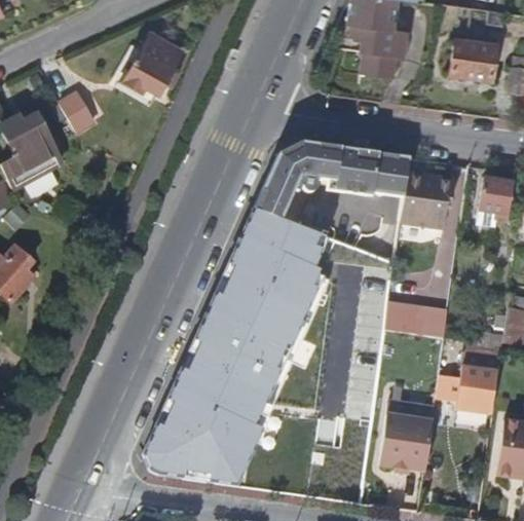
[(405,57),(409,30),(394,27),(397,0),(353,0),(350,21),(354,22),(353,29),(357,36),(362,37),(360,51),(363,51),(360,73),(394,78),(397,56),(405,57)]
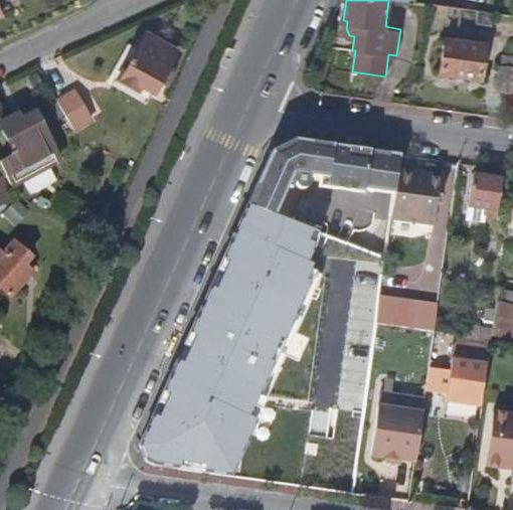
[(494,23),(496,10),(480,8),(478,21),(494,23)]
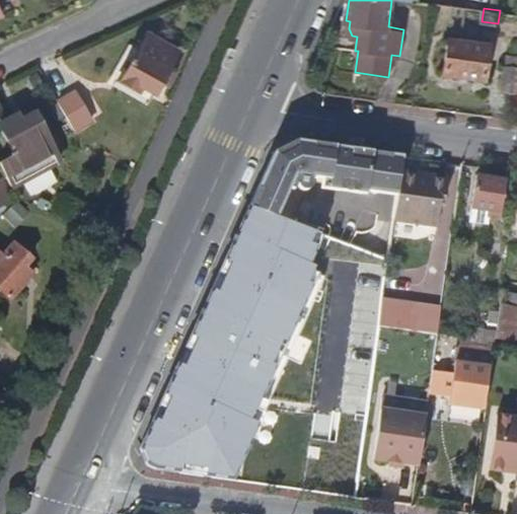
[(157,88),(180,45),(148,27),(140,44),(130,40),(114,70),(121,73),(142,84),(144,81),(157,88)]
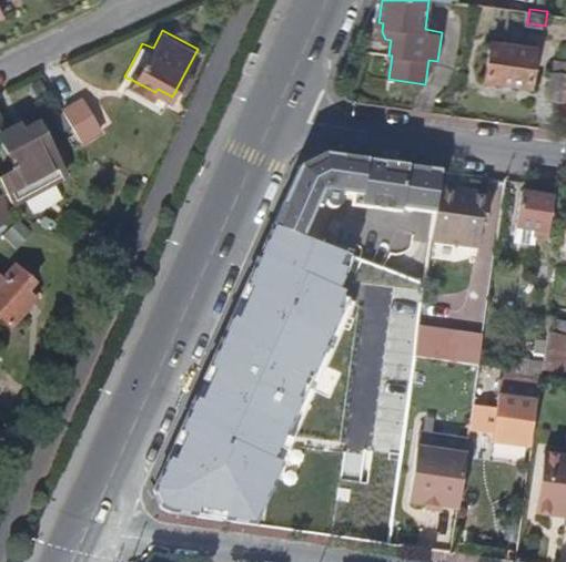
[(532,83),(537,44),(493,39),(487,78),(532,83)]
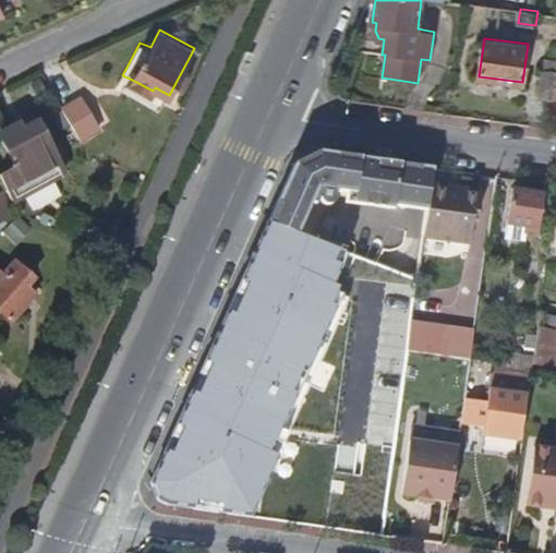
[(555,57),(546,56),(541,95),(555,97),(555,57)]
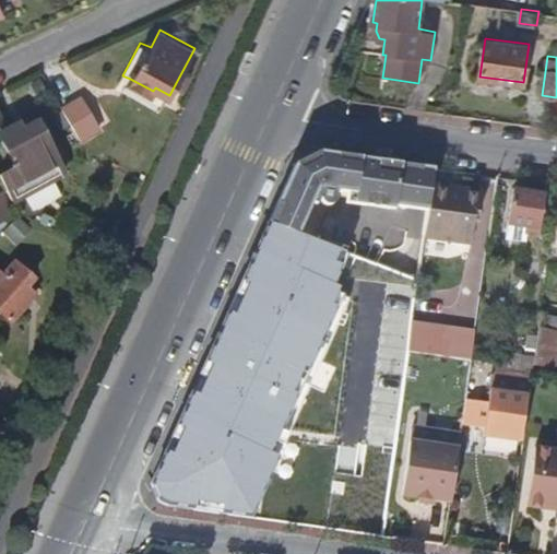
[(169,95),(155,87),(153,91),(130,79),(125,89),(162,110),(169,95)]
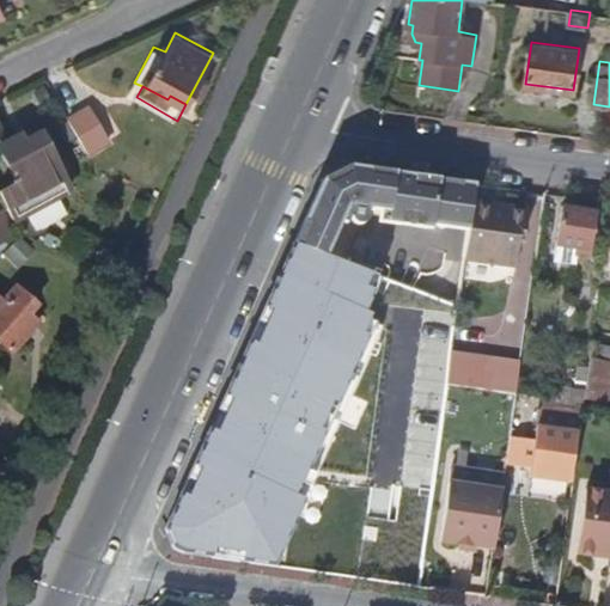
[(115,134),(99,91),(78,98),(93,142),(115,134)]
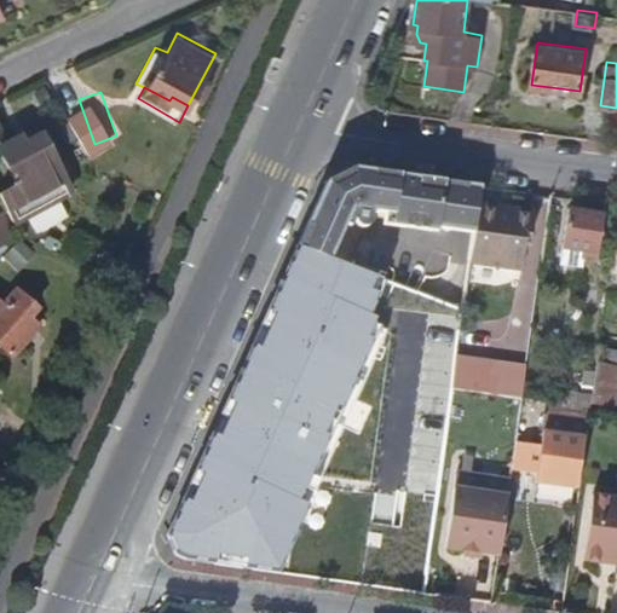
[(70,194),(44,138),(27,145),(22,137),(0,148),(0,150),(17,185),(0,195),(13,221),(70,194)]
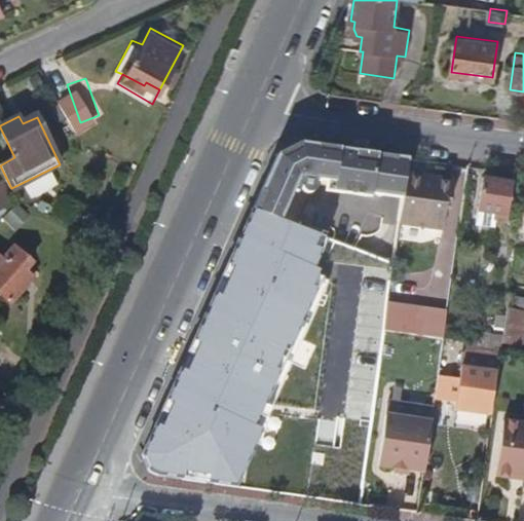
[(319,182),(319,179),(319,175),(335,177),(335,181),(353,183),(352,187),(406,194),(409,170),(411,154),(303,139),(279,150),(268,177),(255,207),(277,216),(299,223),(313,189),(316,186),(319,182)]
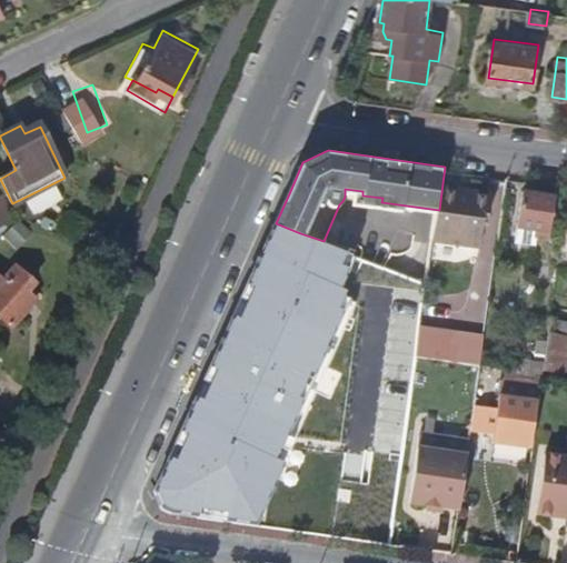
[(490,212),(494,190),(443,183),(439,210),(435,238),(483,244),(487,211),(490,212)]
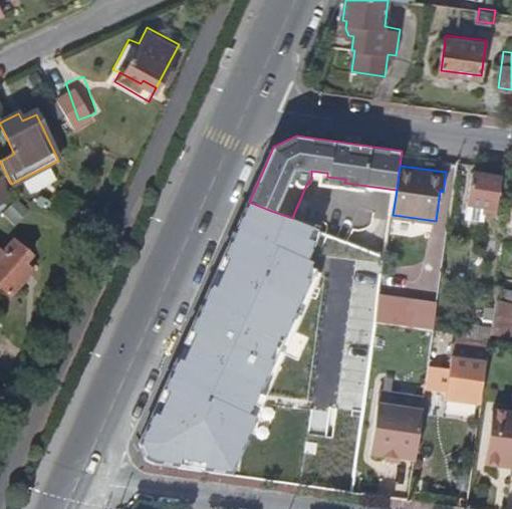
[(497,212),(503,175),(473,170),(468,202),(487,205),(486,211),(497,212)]
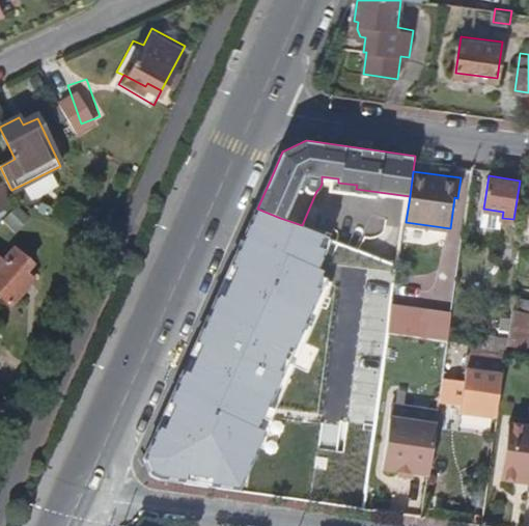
[(280,218),(257,209),(146,453),(152,471),(244,487),(335,277),(321,268),(333,238),(302,225),(280,218)]
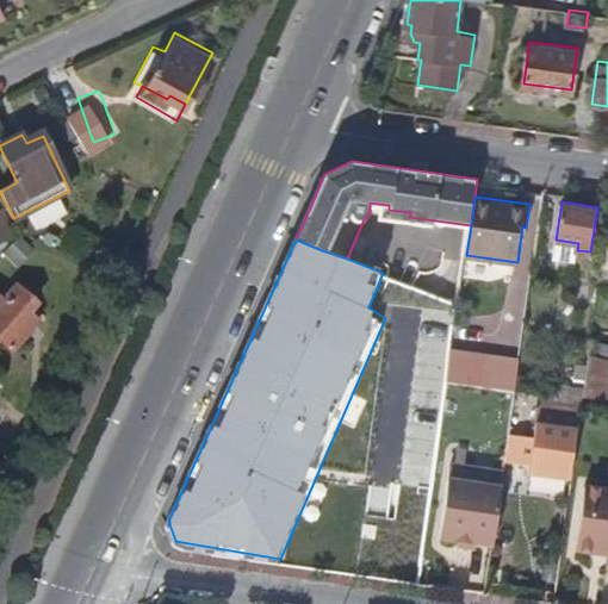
[(41,318),(33,310),(41,303),(20,284),(0,304),(0,331),(14,346),(41,318)]
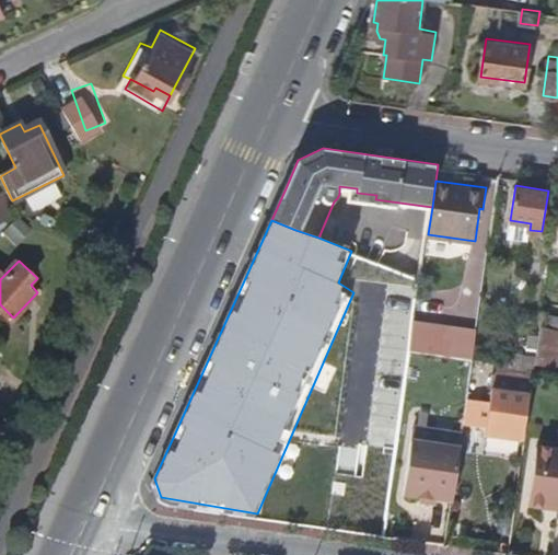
[(557,314),(543,312),(541,327),(557,328),(557,314)]
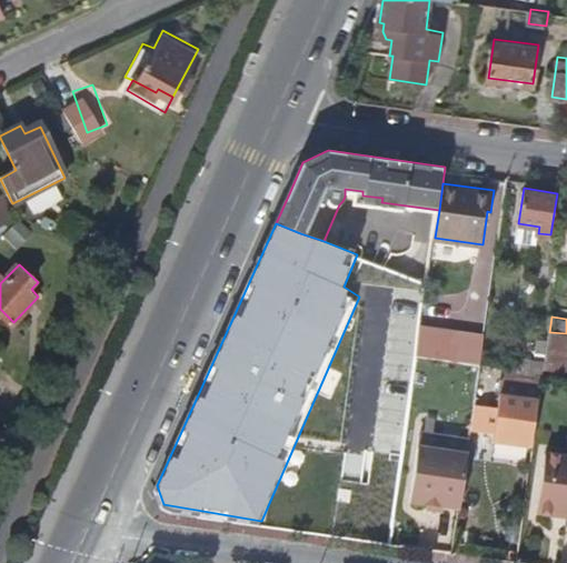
[(423,324),(418,353),(448,358),(481,361),(485,332),(423,324)]
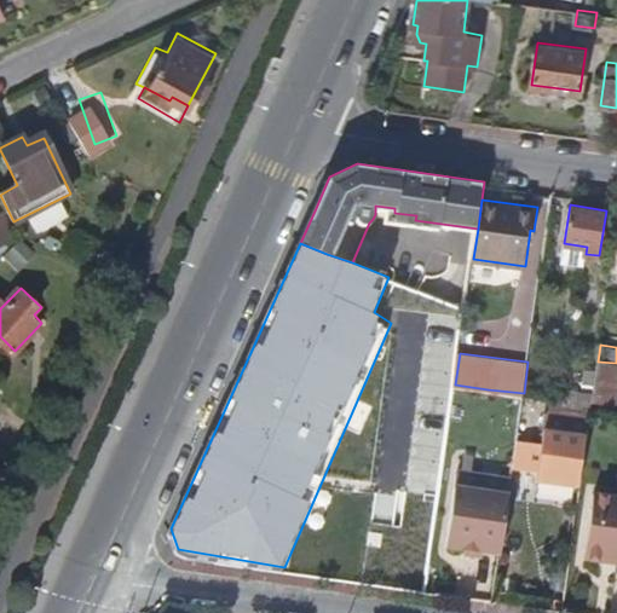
[(615,403),(616,392),(616,363),(598,362),(597,370),(593,399),(615,403)]
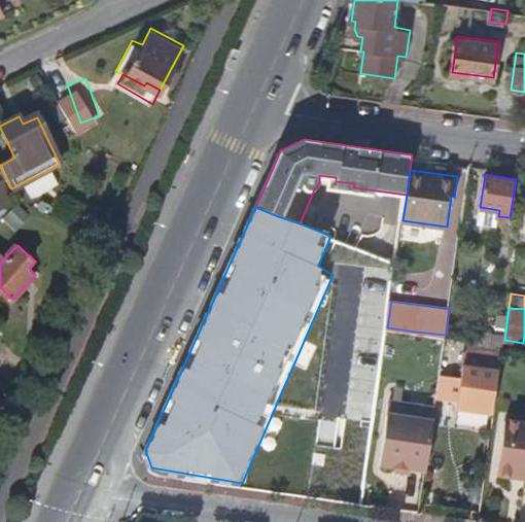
[(503,344),(504,340),(508,315),(497,314),(495,332),(487,331),(485,341),(503,344)]
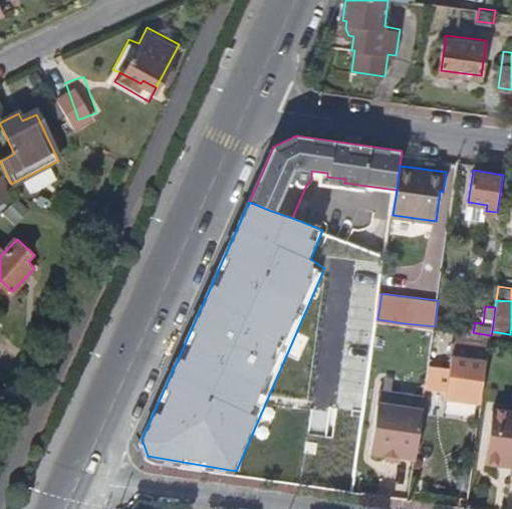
[(440,390),(449,329),(435,327),(429,368),(427,380),(426,388),(440,390)]
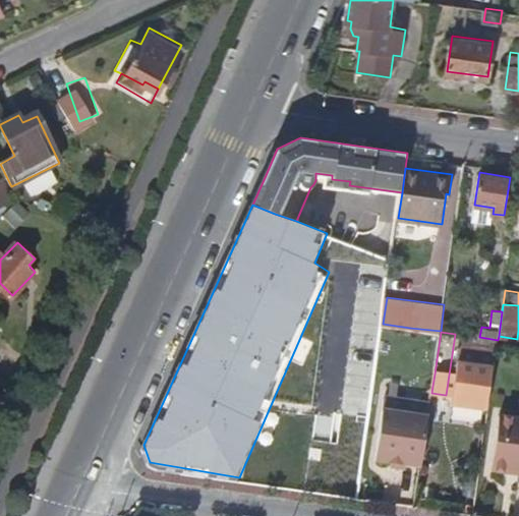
[(487,408),(496,348),(461,343),(452,402),(487,408)]
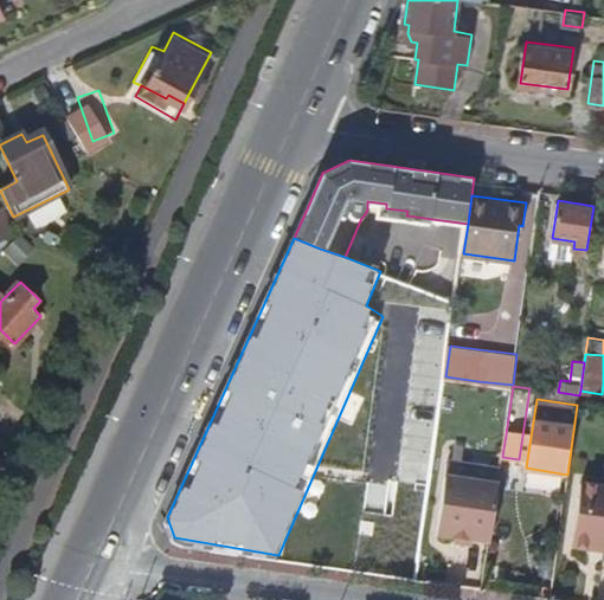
[(447,475),(499,482),(501,465),(449,458),(447,475)]
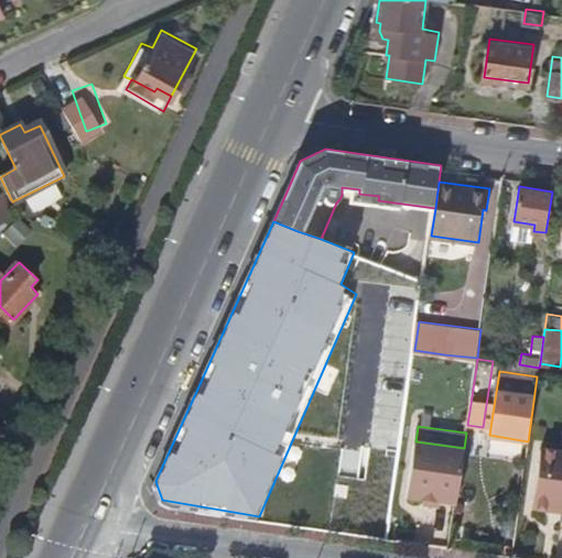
[(441,498),(456,500),(464,448),(415,441),(408,493),(425,495),(428,496),(429,491),(440,492),(439,498),(441,498)]
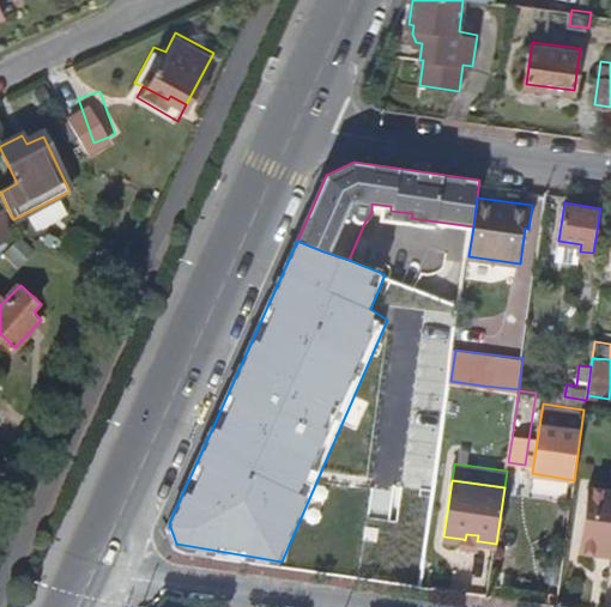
[(610,487),(591,485),(581,550),(600,553),(603,541),(610,542),(610,487)]
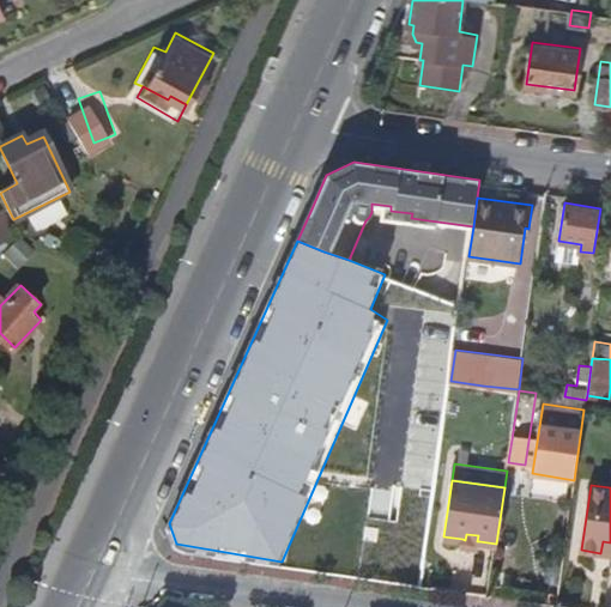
[(478,547),(479,541),(477,541),(478,535),(466,534),(465,540),(463,539),(461,545),(478,547)]
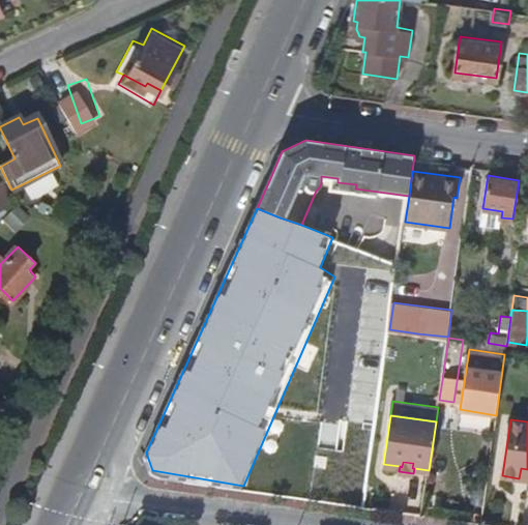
[(527,469),(521,468),(519,478),(527,479),(527,469)]
